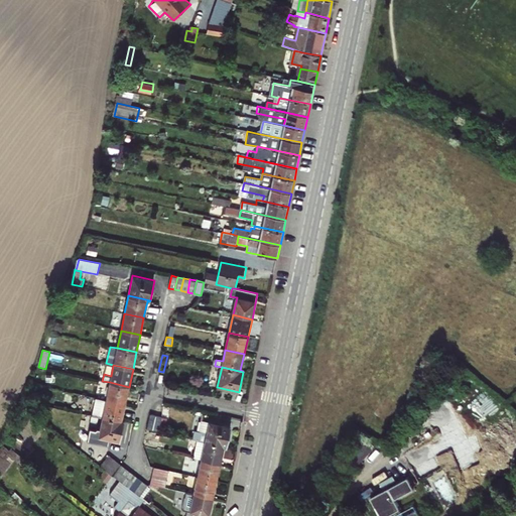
[(129,387),(110,382),(106,399),(125,403),(129,387)]
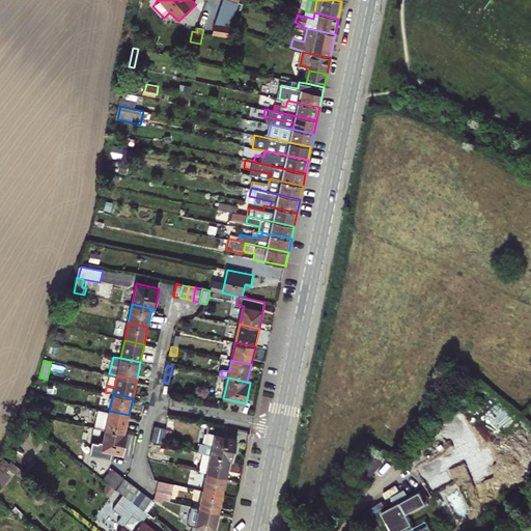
[(129,415),(109,411),(99,409),(94,427),(128,434),(128,432),(126,431),(129,415)]
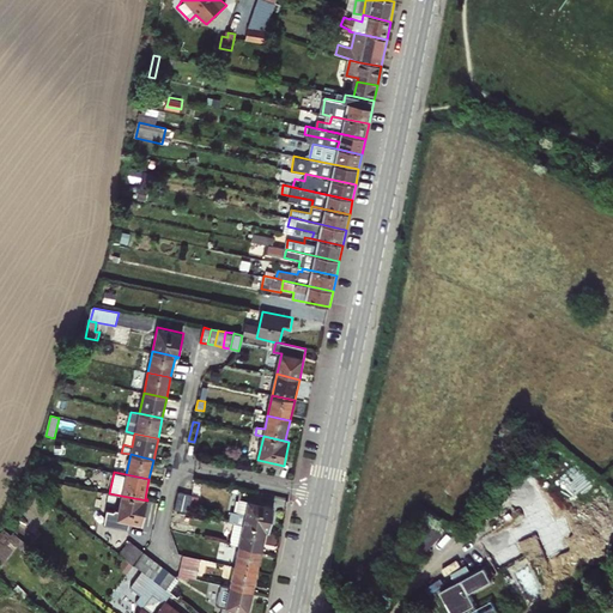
[(529,519),(496,536),(498,541),(509,562),(521,556),(515,544),(526,538),(527,540),(538,534),(551,559),(558,556),(557,551),(563,547),(556,533),(570,526),(564,515),(554,520),(540,491),(534,495),(526,479),(509,489),(517,503),(521,502),(525,508),(529,519)]
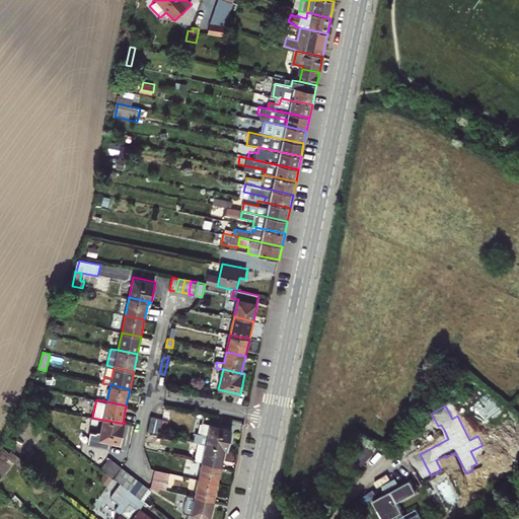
[(110,443),(121,444),(125,424),(92,418),(87,442),(104,446),(105,441),(110,443)]
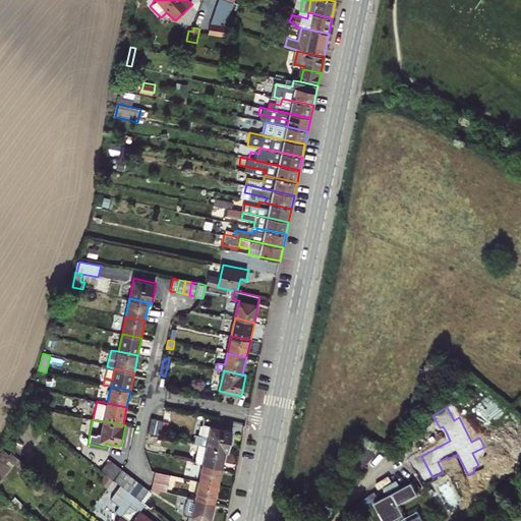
[(211,425),(207,447),(229,452),(233,430),(211,425)]
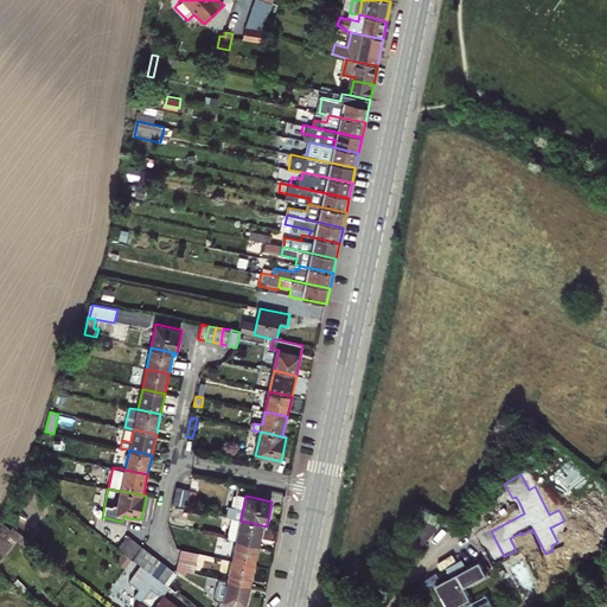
[(208,517),(190,513),(189,521),(186,529),(205,532),(208,517)]
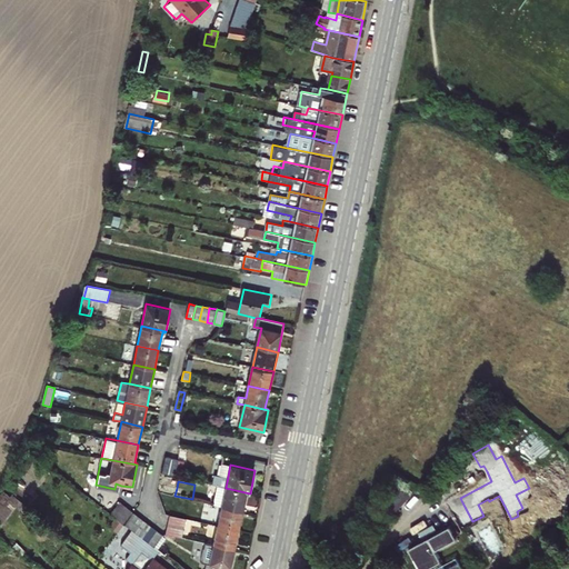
[(401,509),(411,490),(398,482),(387,501),(401,509)]
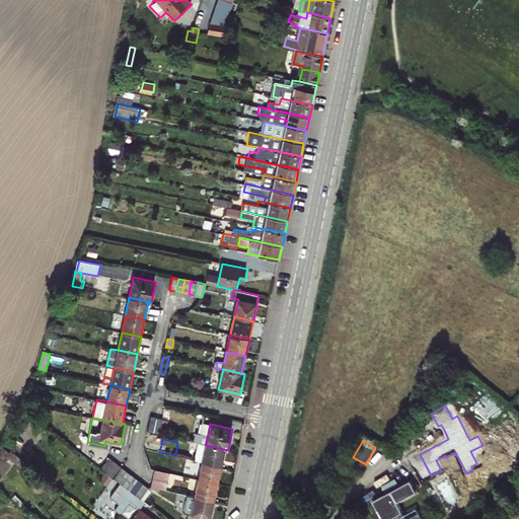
[(228,450),(206,445),(200,444),(196,461),(202,462),(222,466),(225,450),(228,451),(228,450)]
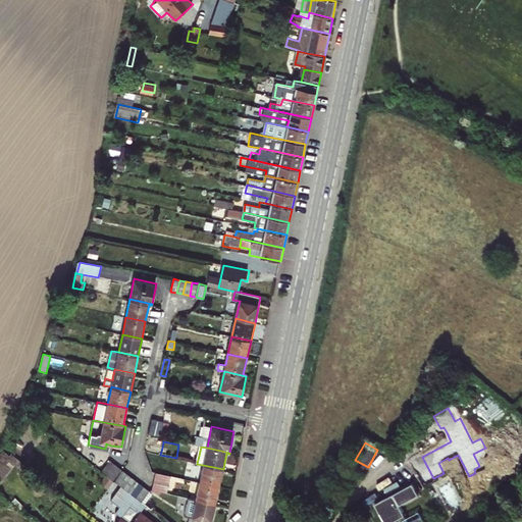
[(30,468),(18,460),(8,451),(0,460),(0,491),(20,509),(23,505),(0,485),(0,483),(14,465),(25,473),(30,468)]
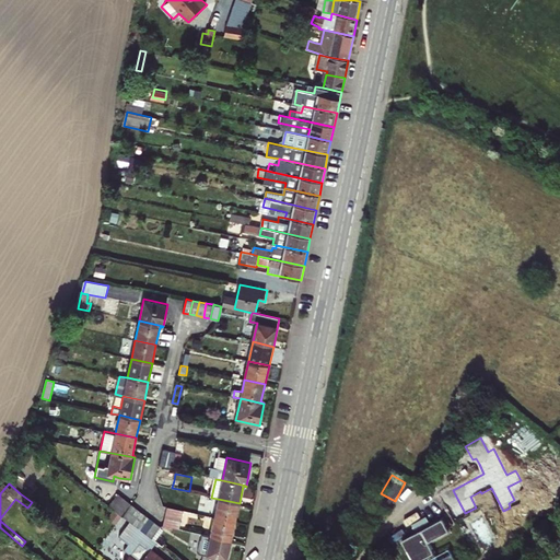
[(119,494),(109,505),(124,516),(132,504),(119,494)]
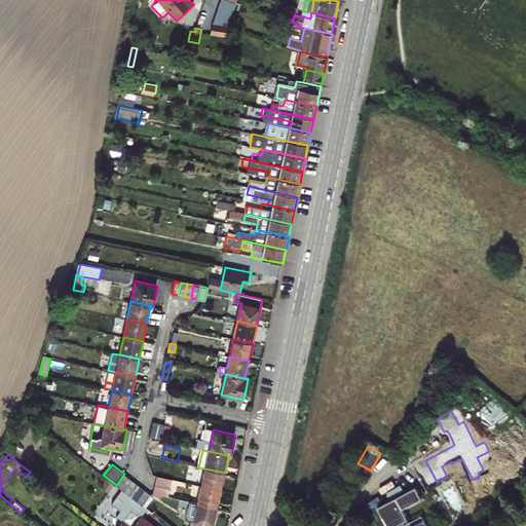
[(225,473),(204,468),(201,486),(221,490),(225,473)]
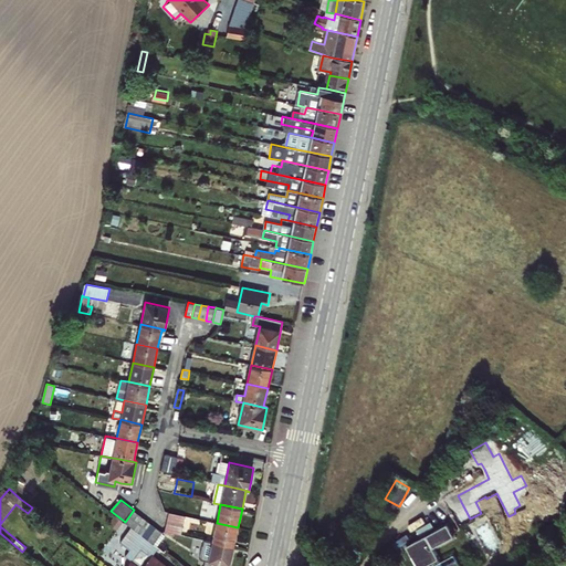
[(130,526),(139,514),(134,510),(125,522),(130,526)]
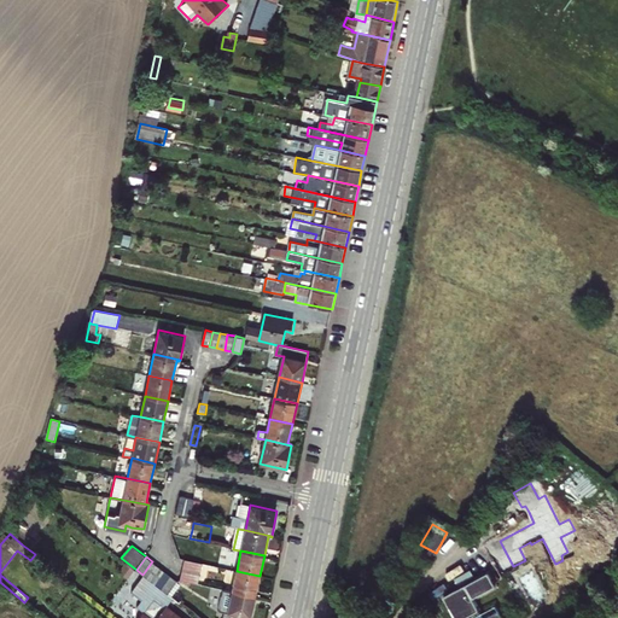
[(200,564),(182,560),(181,569),(179,579),(197,584),(200,564)]
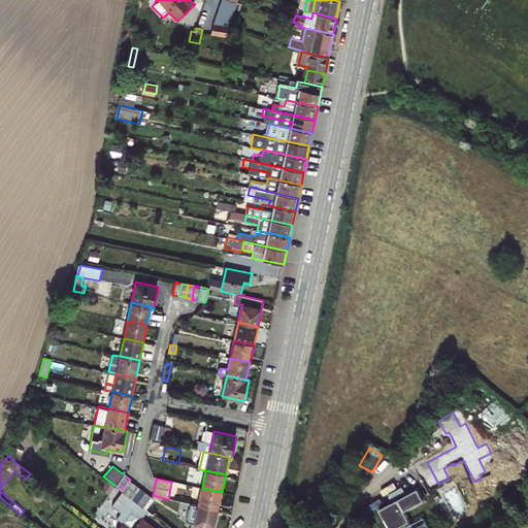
[(127,495),(135,484),(130,480),(122,491),(123,492),(127,495)]
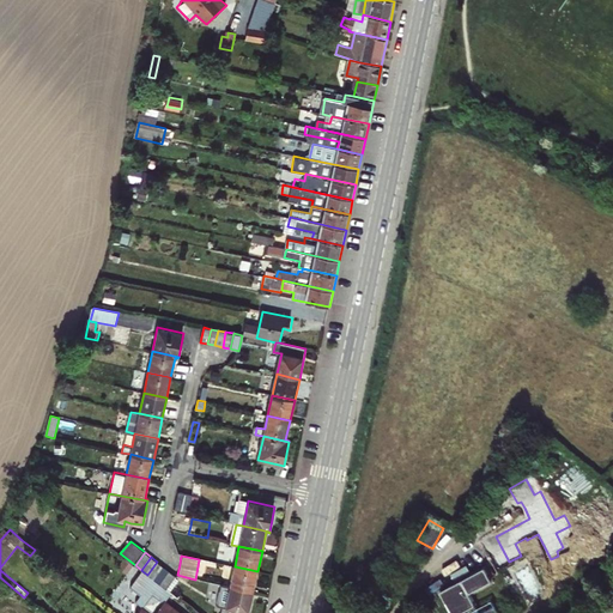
[(153,580),(163,566),(157,562),(147,575),(153,580)]
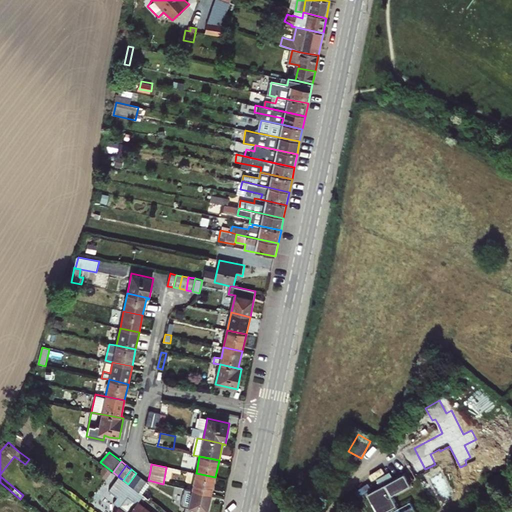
[(133,488),(142,477),(136,473),(128,484),(133,488)]
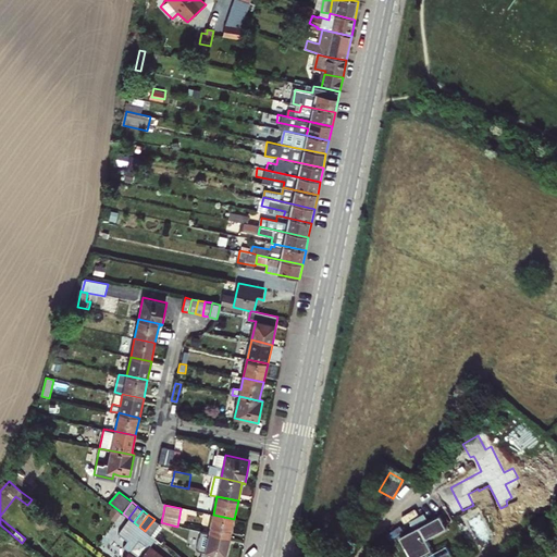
[(234,519),(213,515),(209,533),(230,537),(234,519)]
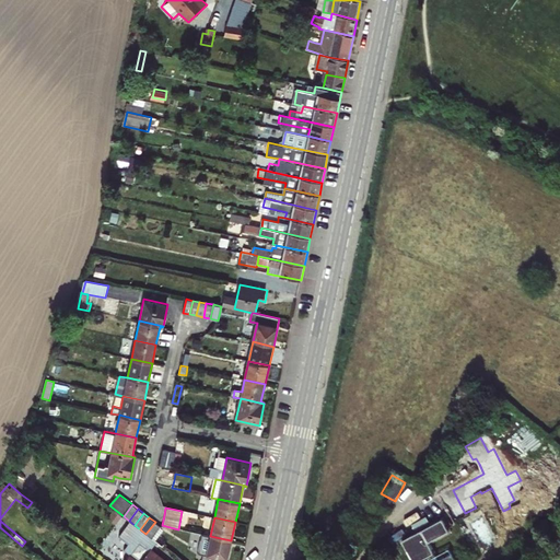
[(403,538),(412,559),(419,559),(435,552),(430,540),(451,531),(444,518),(403,538)]
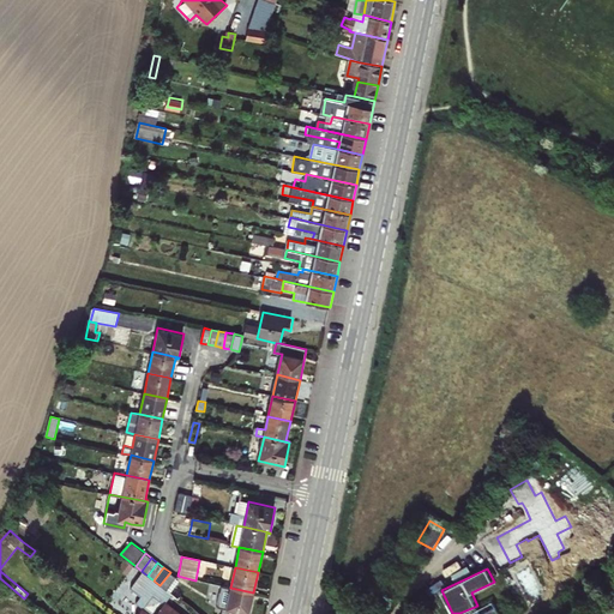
[(196,613),(186,606),(179,613),(154,594),(160,585),(154,581),(148,576),(143,572),(131,589),(140,597),(136,603),(143,608),(138,613),(196,613)]
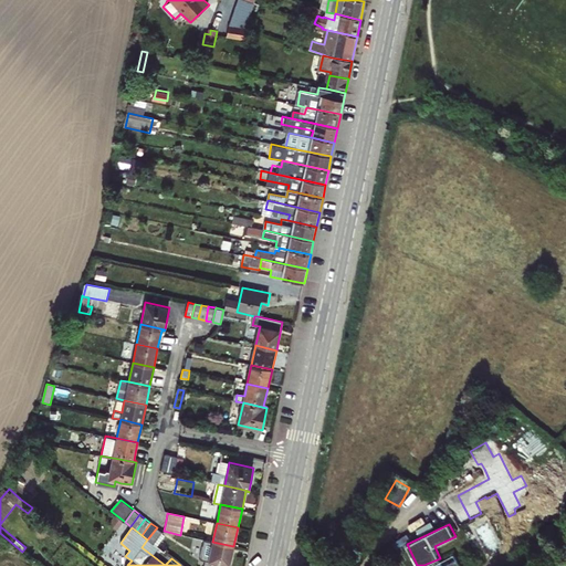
[(153,544),(161,533),(163,532),(157,527),(147,540),(153,544)]
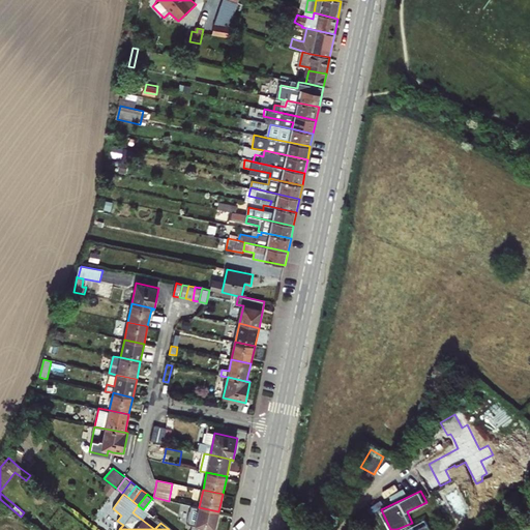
[(155,503),(151,499),(143,509),(148,513),(155,503)]
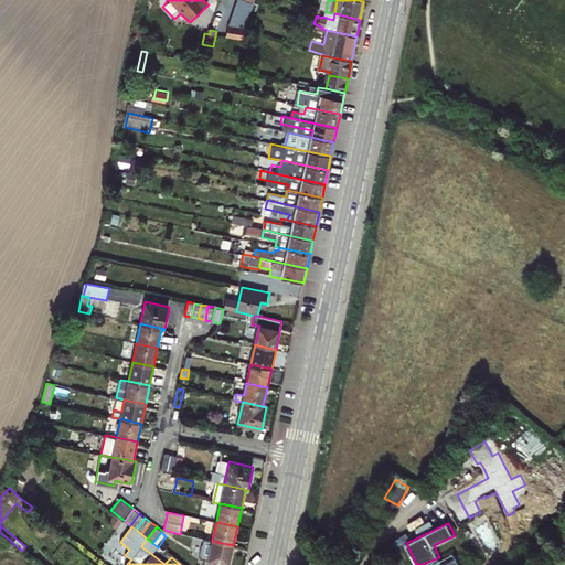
[(203,564),(228,564),(233,545),(212,541),(210,555),(205,554),(203,564)]
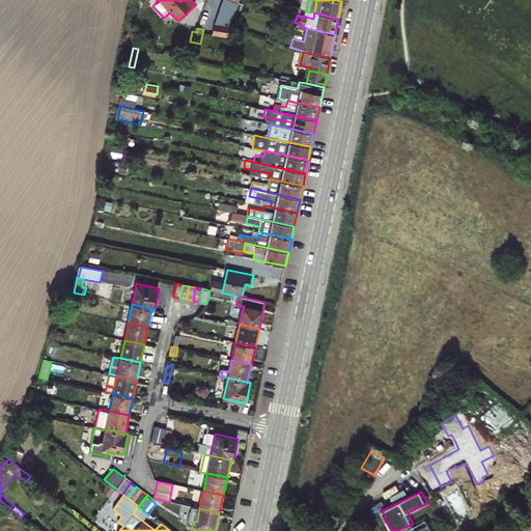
[(434,530),(429,521),(406,530),(434,530)]
